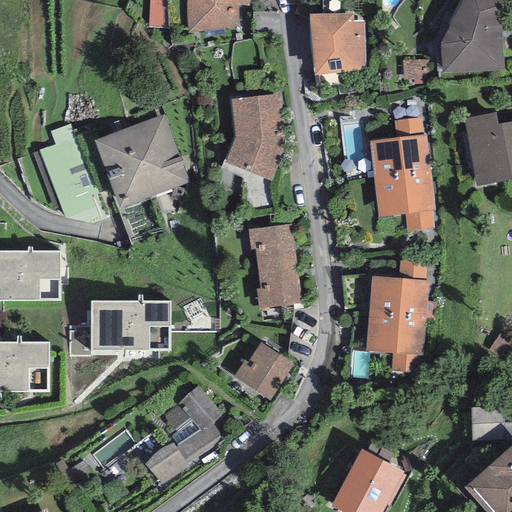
[(185,0),(185,2),(185,18),(188,33),(238,26),(237,5),(248,6),(248,0),(185,0)]
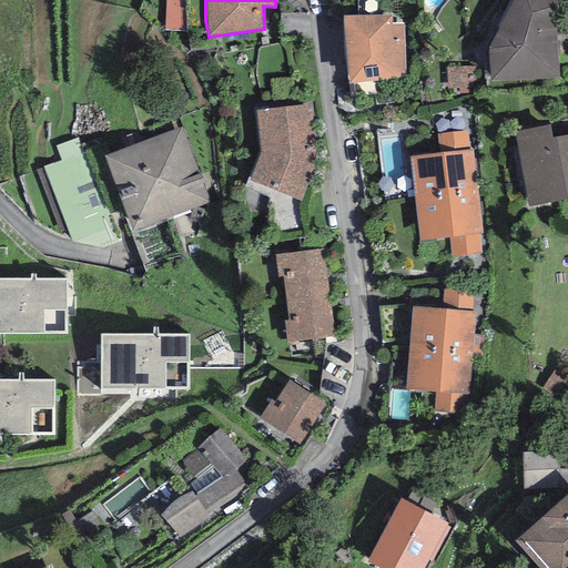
[(558,2),(553,0),(510,0),(488,49),(490,81),(560,77),(556,13),(558,2)]
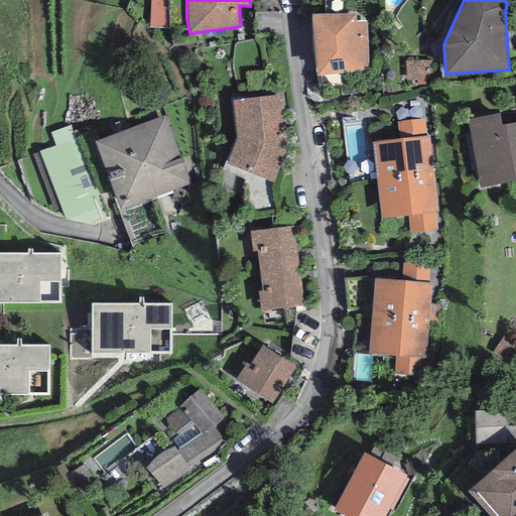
[(356,14),(310,14),(316,76),(368,71),(368,21),(356,21),(356,14)]
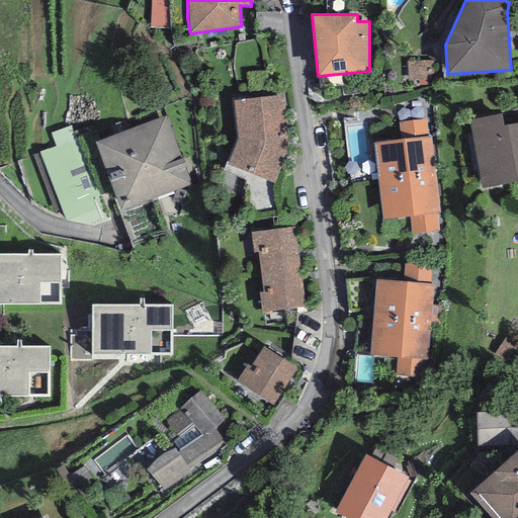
[(281,96),(234,101),(237,139),(227,163),(274,183),(287,150),(288,140),(281,96)]
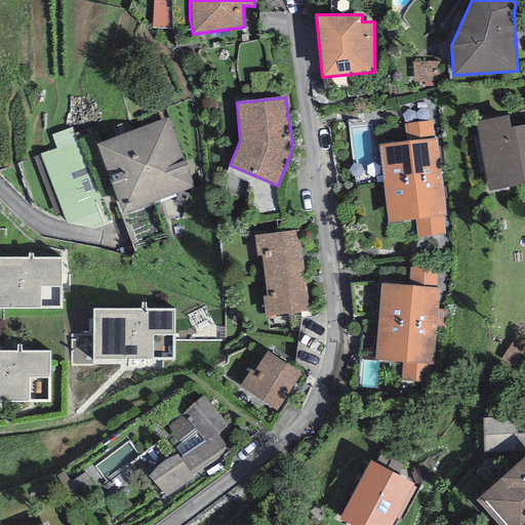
[(509,116),(475,122),(488,192),(524,185),(524,124),(511,127),(509,116)]
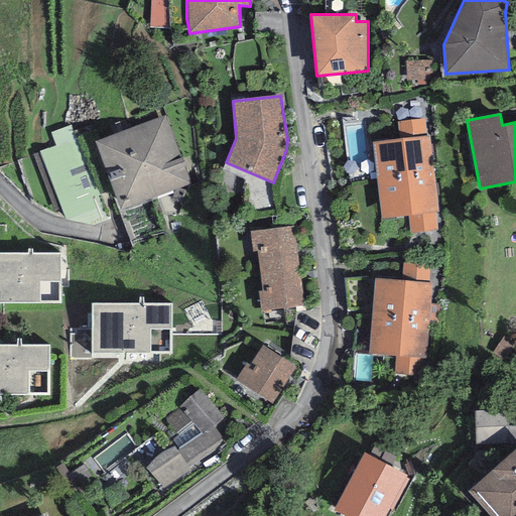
[(166,116),(95,141),(119,210),(190,184),(166,116)]
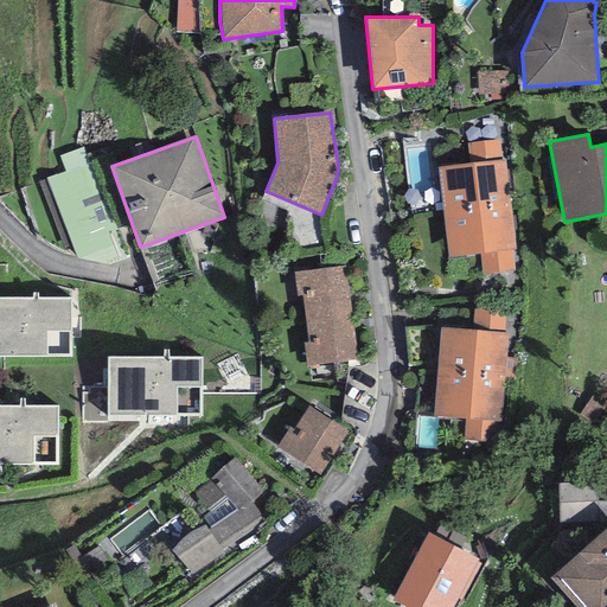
[(505,160),(500,160),(498,139),(466,144),(468,164),(438,168),(443,212),(511,204),(505,160)]
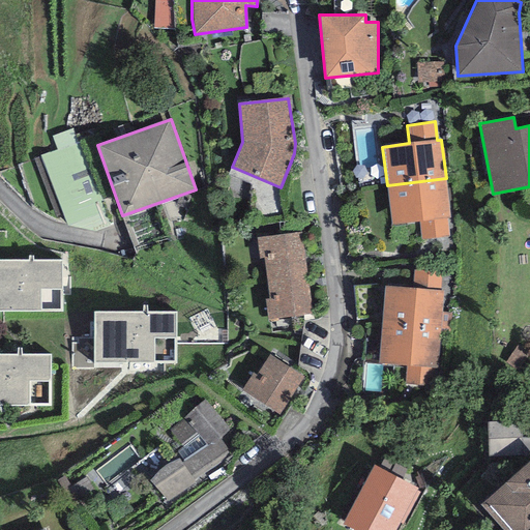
[(77,128),(56,136),(60,149),(45,154),(74,236),(111,223),(77,128)]
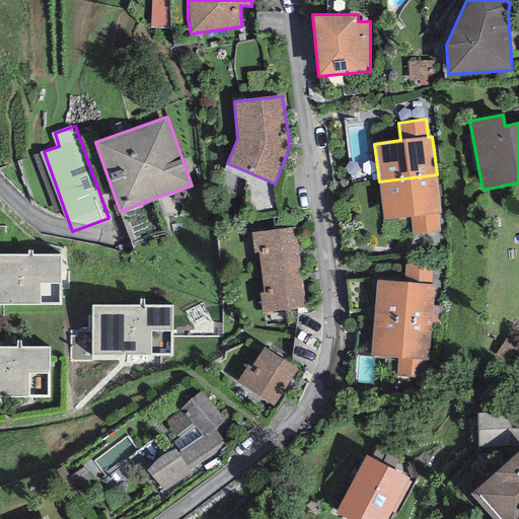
[(442,213),(437,174),(379,181),(384,221),(410,217),(412,234),(439,230),(437,214),(442,213)]
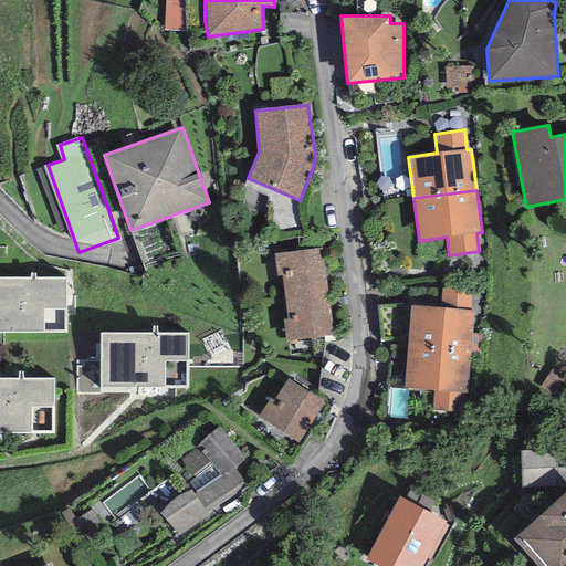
[(282,275),(285,297),(328,292),(323,249),(273,254),(276,275),(282,275)]
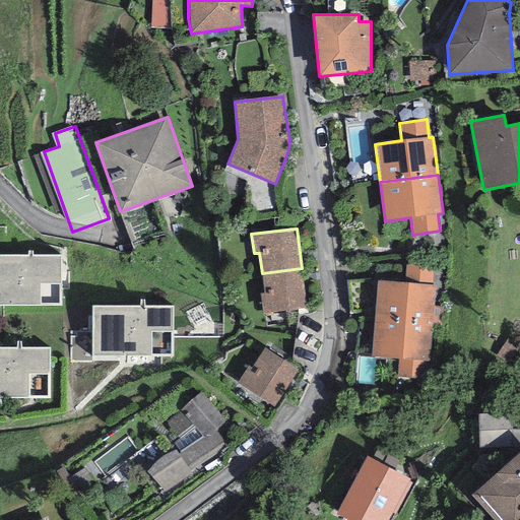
[(60,256),(0,255),(0,305),(60,306),(60,256)]
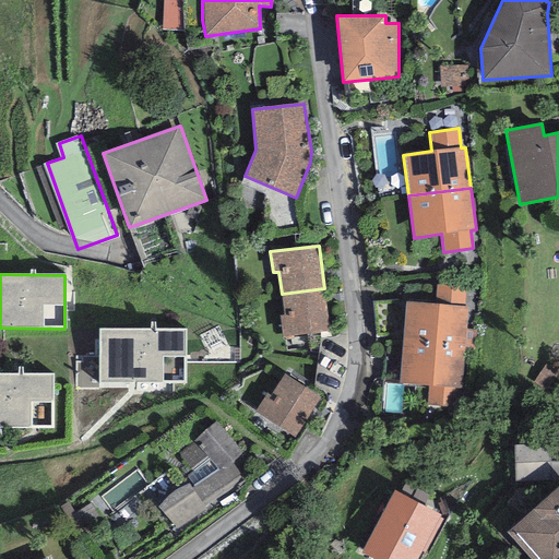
[(405,302),(402,341),(464,344),(467,307),(463,307),(465,285),(437,283),(436,305),(405,302)]
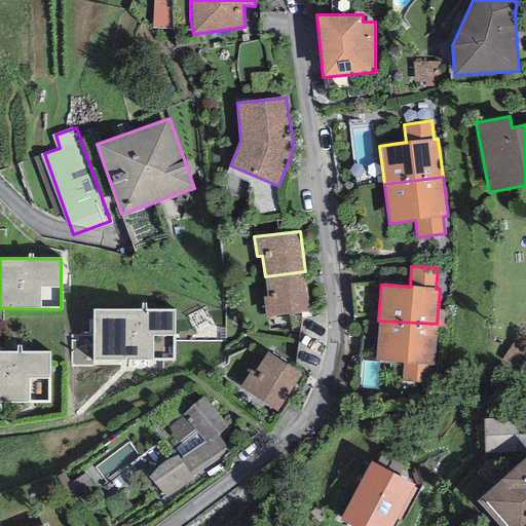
[(310,311),(305,271),(265,276),(267,297),(263,297),(265,317),(310,311)]
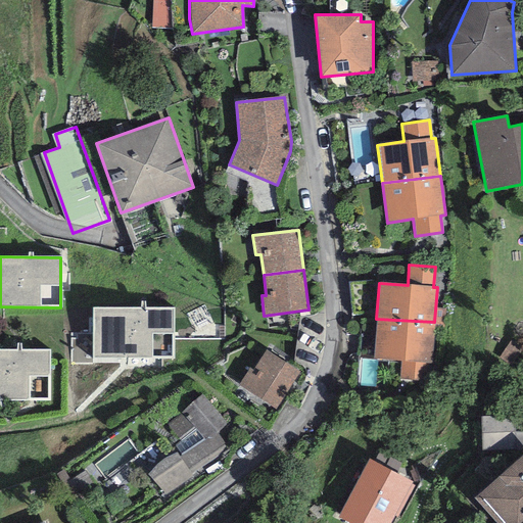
[(172,308),(92,308),(93,359),(173,358),(172,308)]
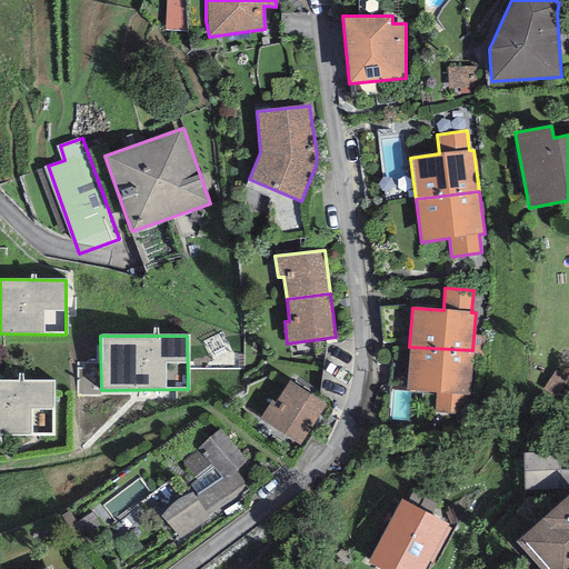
[(472,350),(409,347),(407,390),(436,392),(435,413),(469,416),(472,350)]
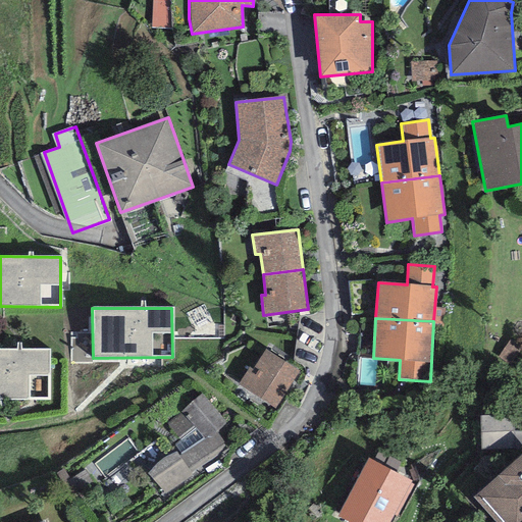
[(49,350),(0,349),(0,398),(48,399),(49,350)]
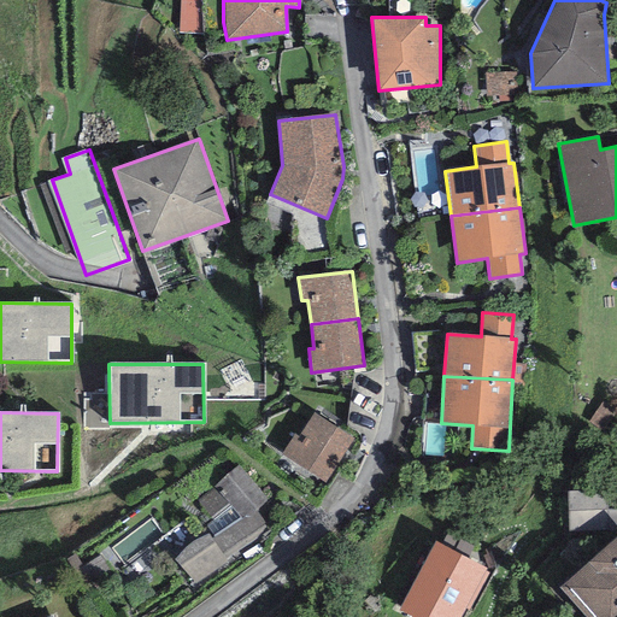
[(354,440),(313,413),(298,438),(294,435),(281,454),(325,483),(354,440)]
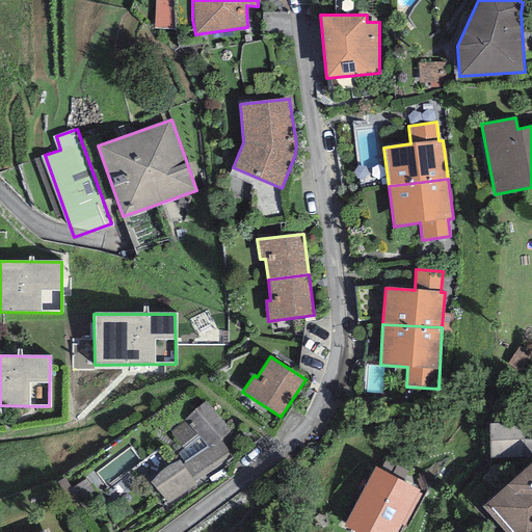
[(231,431),(205,401),(170,431),(185,448),(179,454),(184,461),(182,463),(180,461),(175,462),(166,467),(159,471),(154,477),(150,482),(167,504),(197,485),(195,482),(232,457),(220,440),(231,431)]
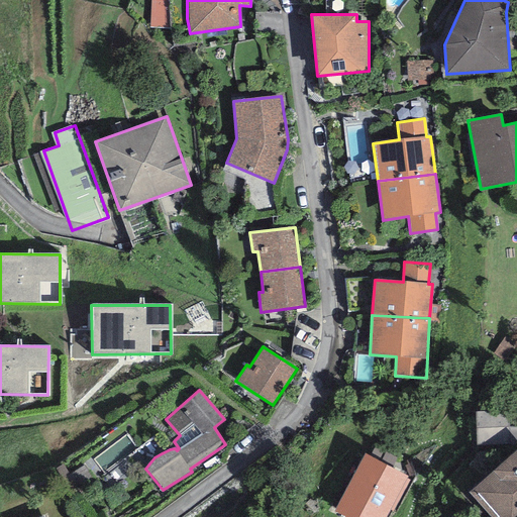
[(508,411),(476,412),(477,445),(509,445),(508,411)]
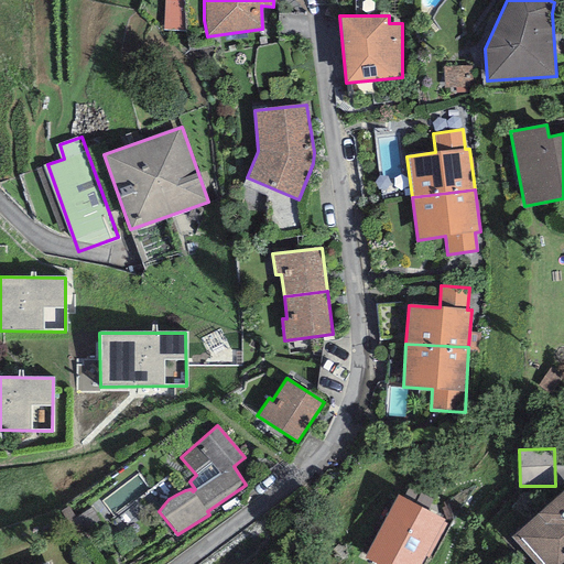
[(563,563),(563,490),(511,537),(534,563),(563,563)]
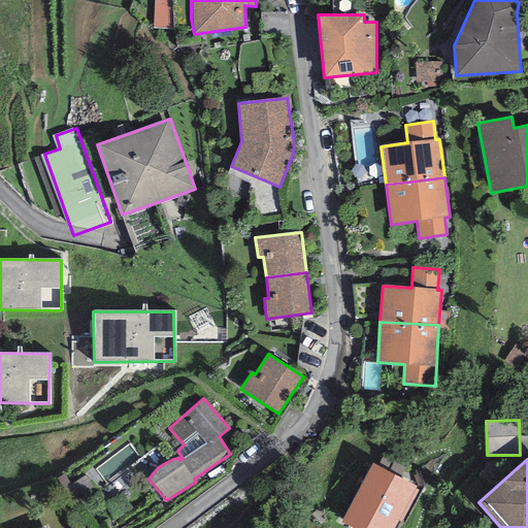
[(372,463),(340,522),(352,527),(394,527),(398,521),(402,523),(419,491),(415,489),(416,487),(372,463)]
